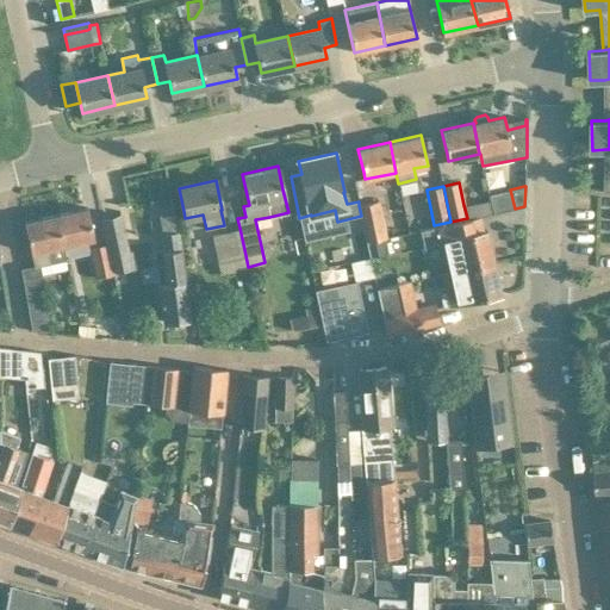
[(359,205),(361,216),(367,241),(386,236),(378,200),(359,205)]
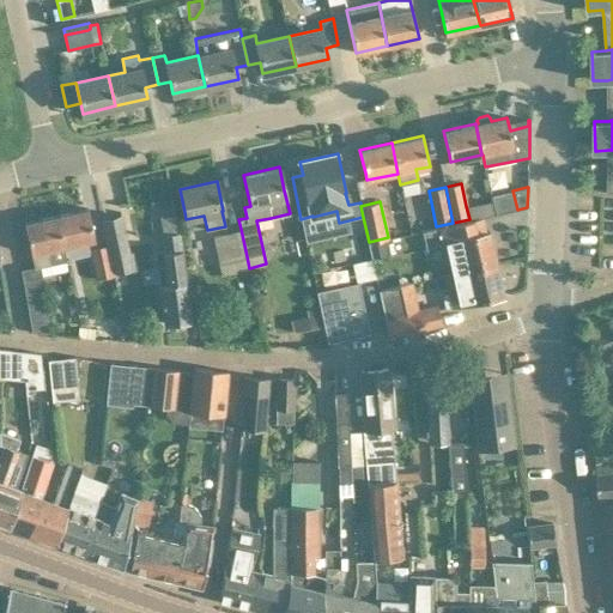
[(478,204),(466,206),(469,219),(469,220),(483,218),(479,204),(478,204)]
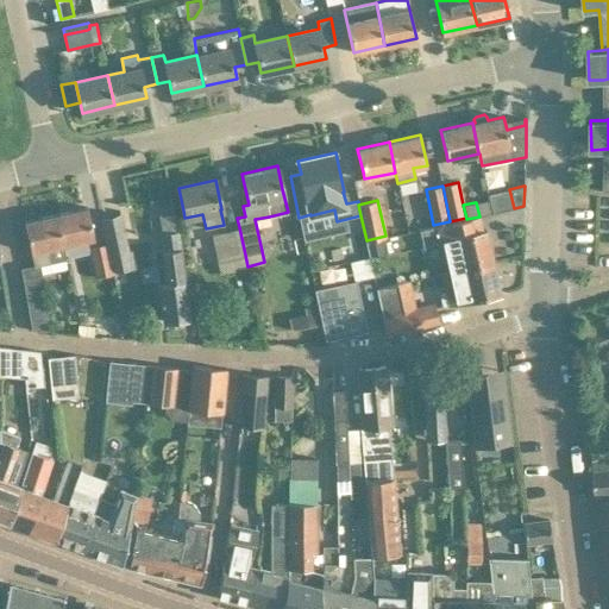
[(174,205),(158,206),(162,233),(177,231),(174,205)]
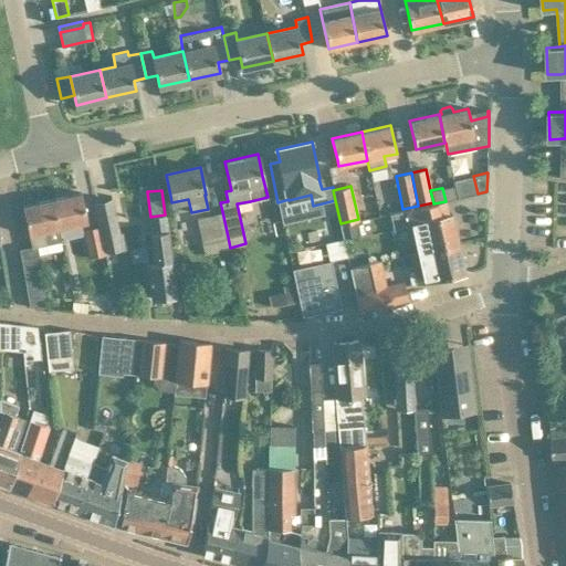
[(81,194),(52,200),(58,228),(87,221),(86,215),(81,194)]
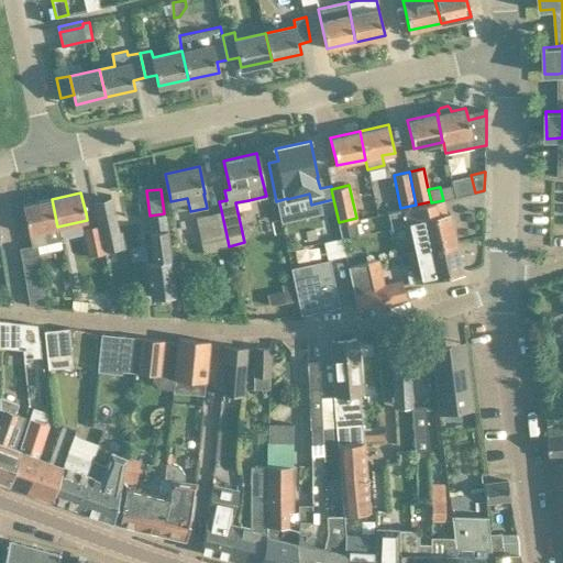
[(56,307),(47,306),(36,243),(61,239),(57,227),(52,199),(22,205),(31,245),(19,247),(29,302),(33,306),(56,309),(56,307)]
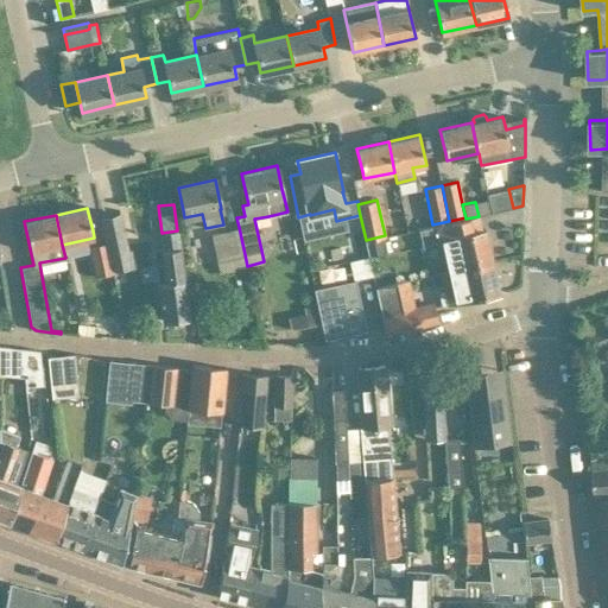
[(109,244),(106,244),(112,270),(131,265),(120,215),(105,219),(109,244)]
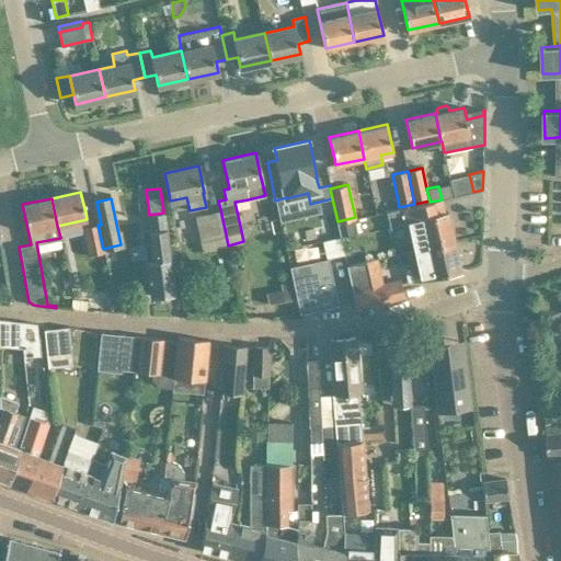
[(407,222),(413,250),(455,241),(448,212),(431,216),(427,204),(442,201),(442,199),(430,202),(386,212),(389,227),(407,222)]
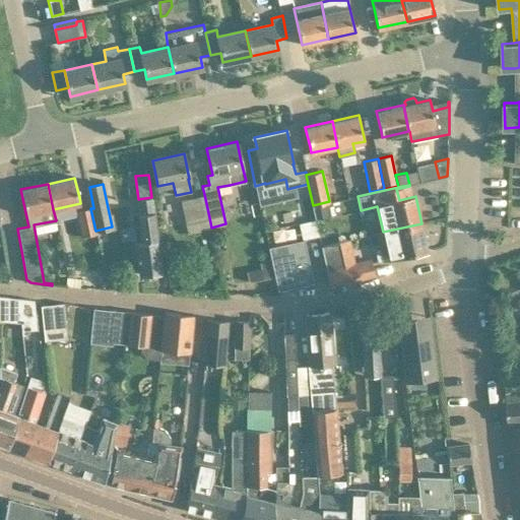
[(204,194),(180,199),(185,222),(209,217),(204,194)]
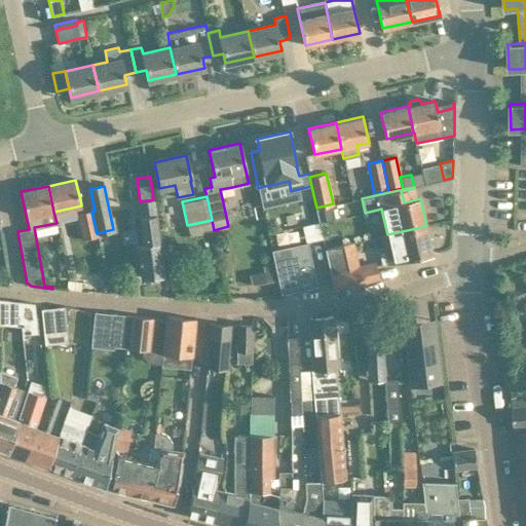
[(143,222),(134,223),(137,245),(138,257),(141,277),(164,274),(161,254),(155,211),(153,199),(140,201),(143,222)]
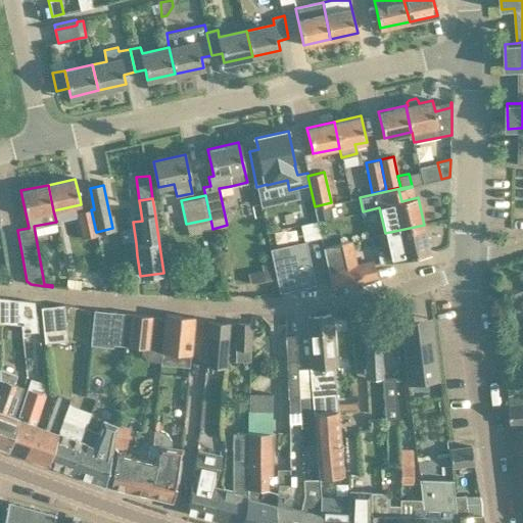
[(327,206),(315,208),(318,221),(330,219),(327,206)]
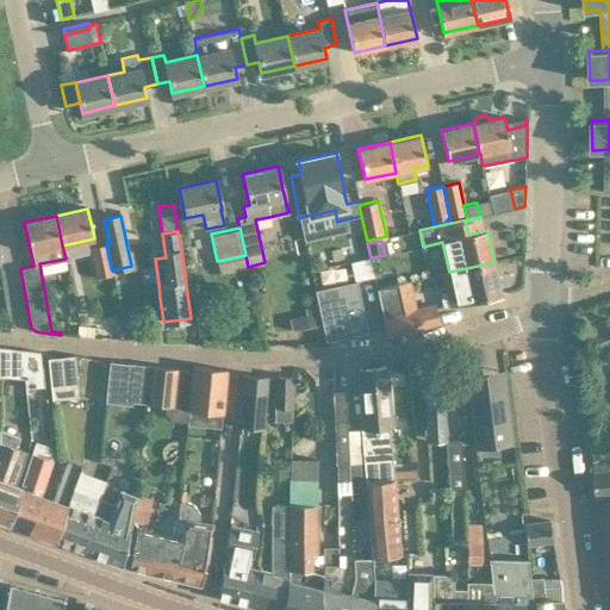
[(106,244),(93,248),(99,278),(112,275),(111,271),(112,271),(106,244)]
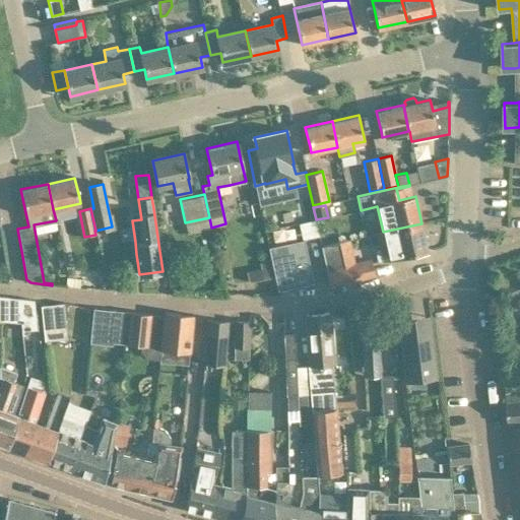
[(378,233),(380,240),(384,260),(427,250),(421,223),(383,232),(378,233)]
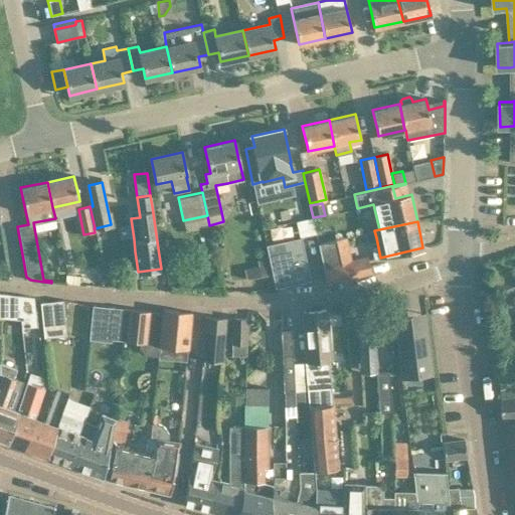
[(281,223),(281,236),(299,235),(299,222),(281,223)]
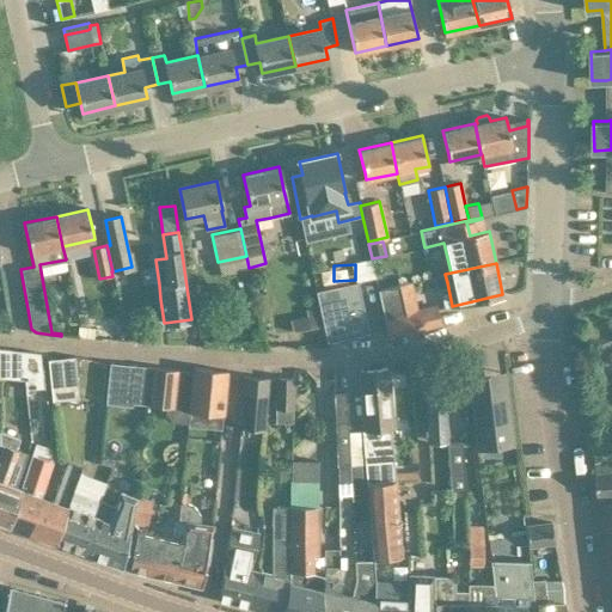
[(324,326),(326,342),(368,332),(357,281),(316,291),(319,306),(324,326)]
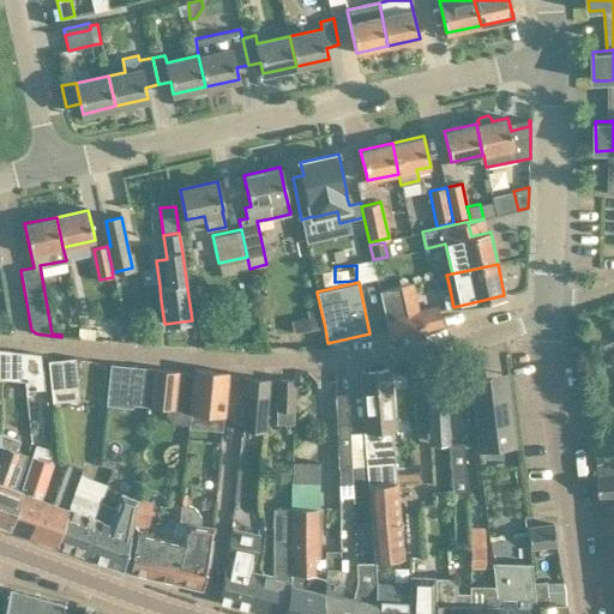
[(386,319),(390,337),(441,325),(438,307),(419,312),(411,282),(399,286),(378,290),(386,319)]
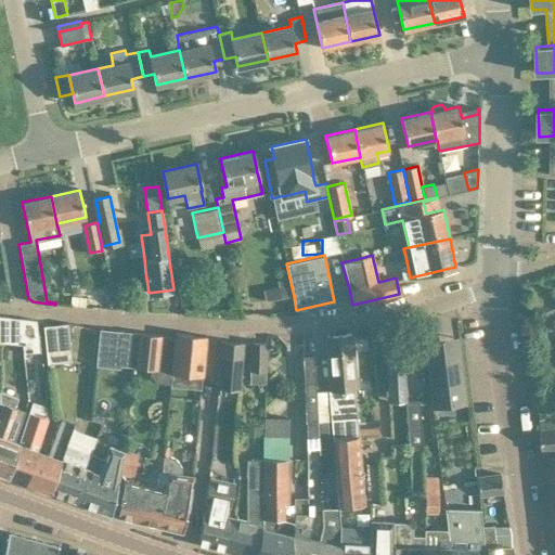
[(289,278),(276,280),(278,286),(280,298),(294,296),(289,278)]
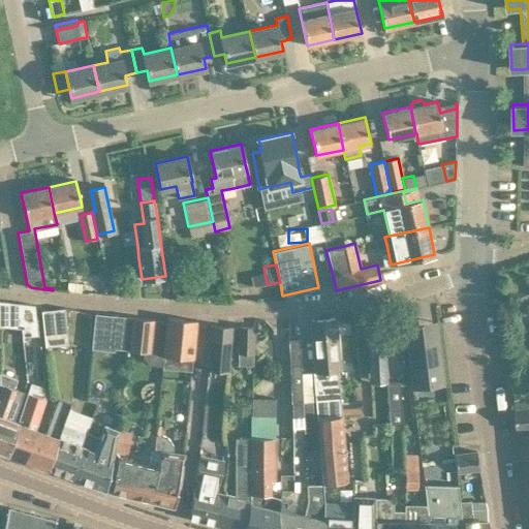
[(68,282),(68,291),(82,291),(82,283),(68,282)]
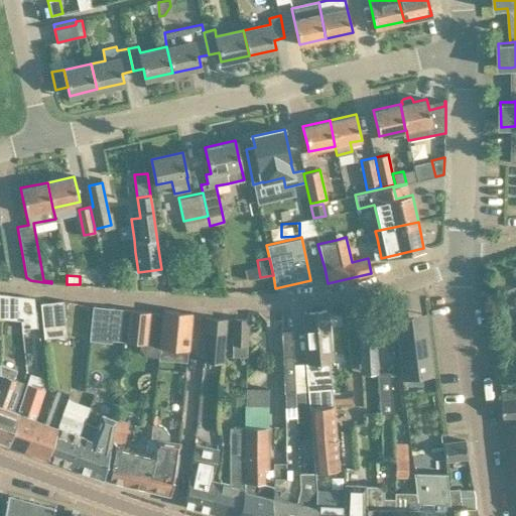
[(0,293),(0,317),(21,319),(18,296),(0,293)]
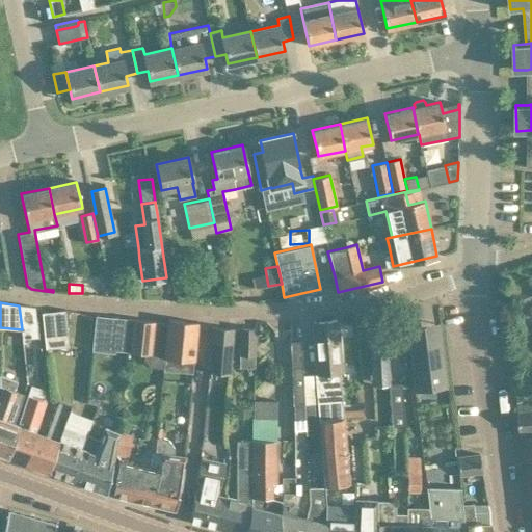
[(35,307),(19,306),(22,329),(22,330),(23,338),(38,337),(35,307)]
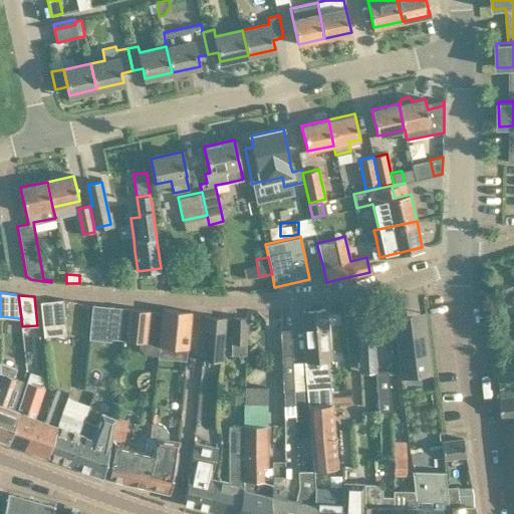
[(40,301),(42,321),(43,336),(52,335),(52,334),(66,333),(62,299),(40,301)]
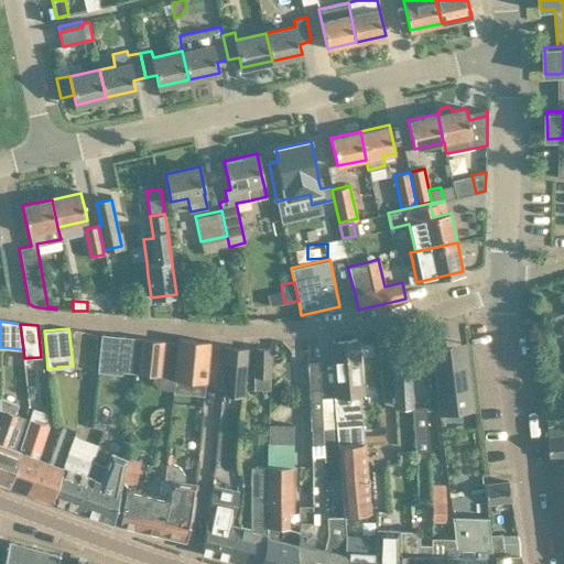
[(101,334),(97,370),(121,373),(121,370),(134,371),(139,338),(101,334)]
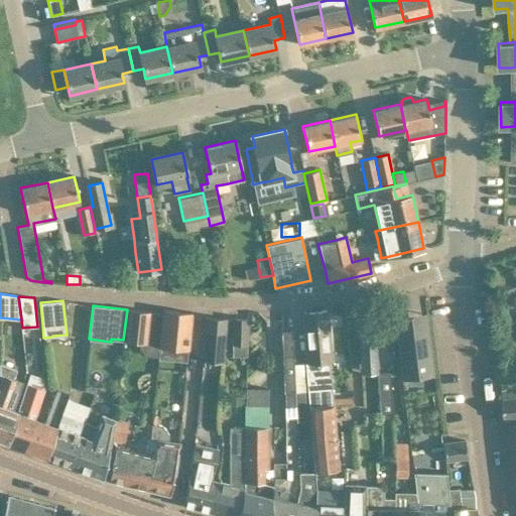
[(127,309),(123,340),(140,342),(139,349),(146,356),(158,357),(159,347),(162,312),(127,309)]
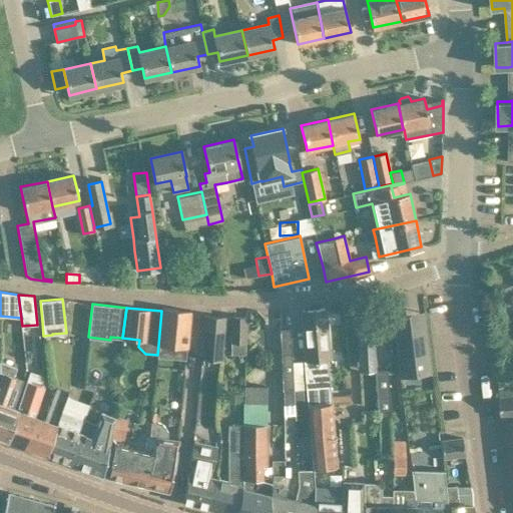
[(161,308),(161,311),(158,345),(186,348),(190,311),(161,308)]
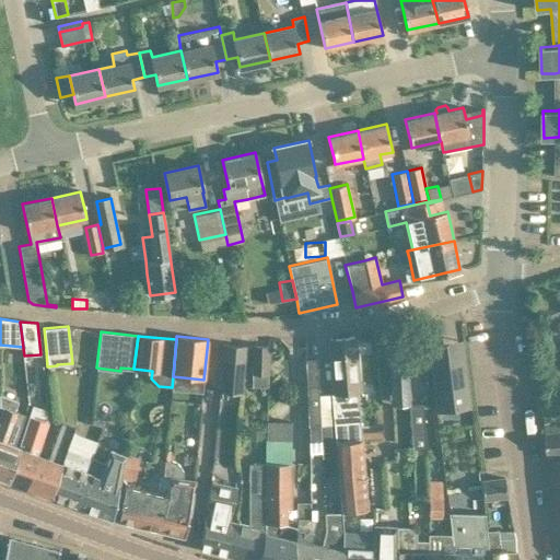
[(329,339),(333,361),(336,393),(330,394),(335,443),(361,440),(362,426),(359,392),(360,392),(354,337),(329,339)]
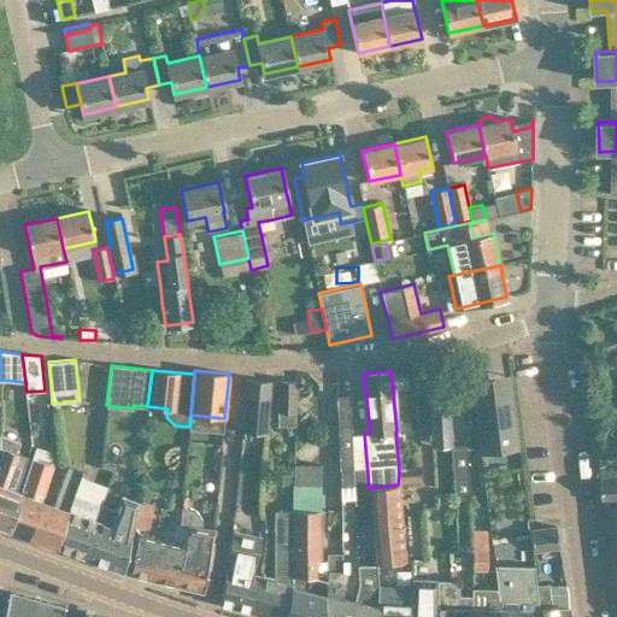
[(246,378),(242,432),(266,434),(271,381),(246,378)]
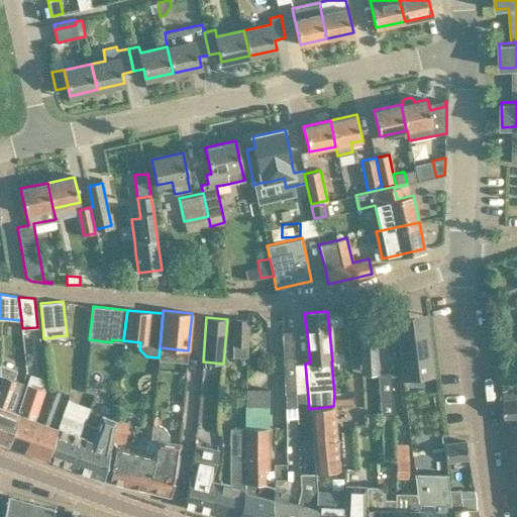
[(233,319),(232,344),(247,344),(248,319),(233,319)]
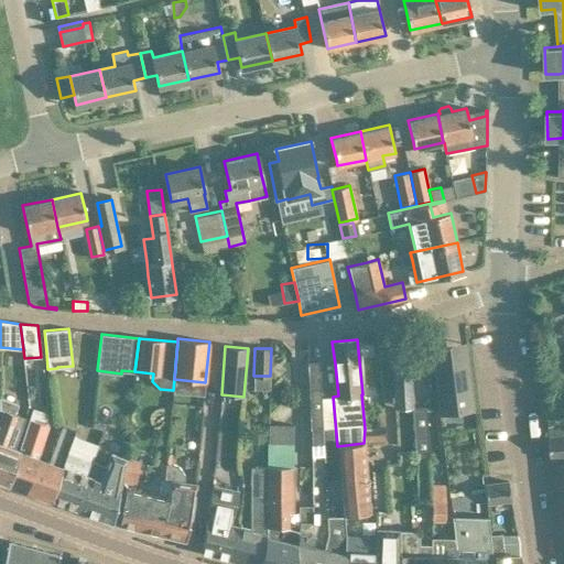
[(308,361),(310,388),(322,388),(321,361),(308,361)]
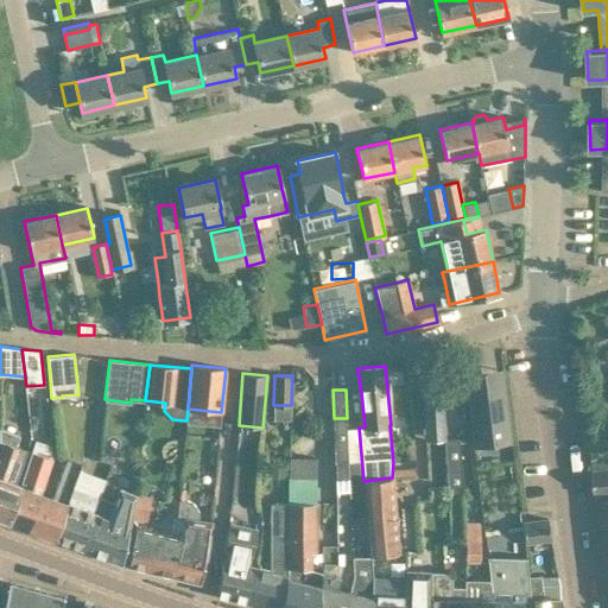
[(424,390),(425,426),(443,425),(442,409),(443,409),(442,390),(424,390)]
